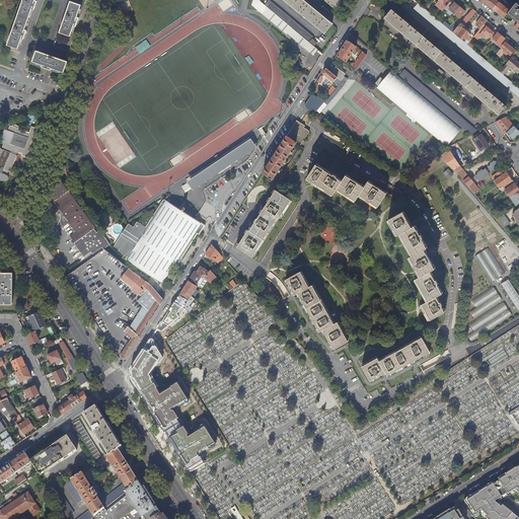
[(22,0),(7,45),(18,49),(34,0),(22,0)]
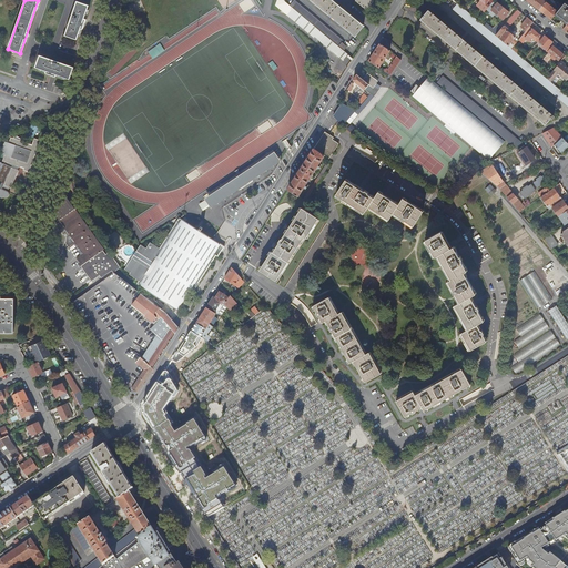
[(331,0),(311,0),(356,37),(364,28),(331,0)]
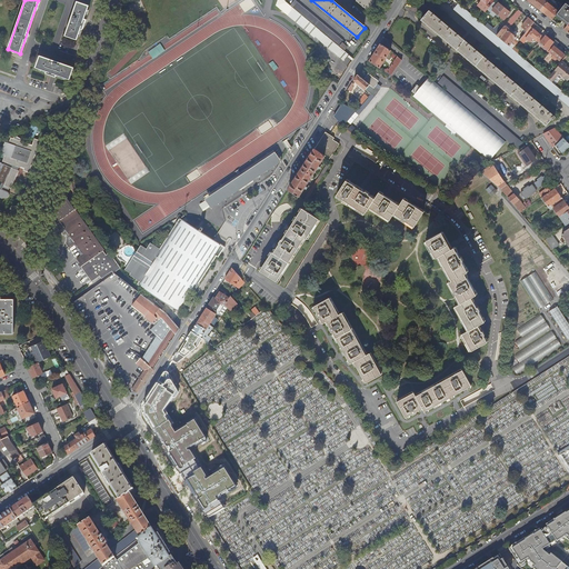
[(368,11),(377,0),(358,0),(357,1),(368,11)]
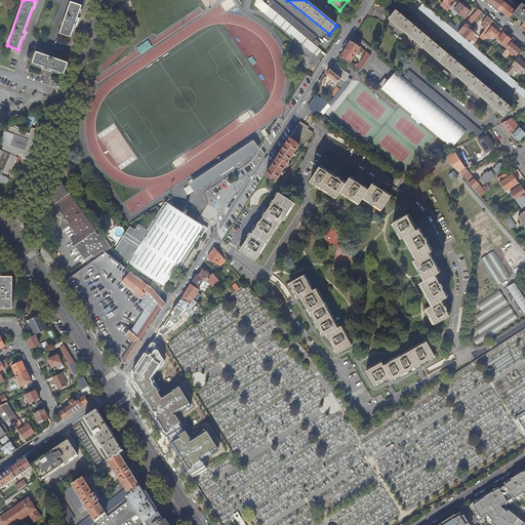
[(487,0),(498,9),(505,2),(506,1),(503,0),(487,0)]
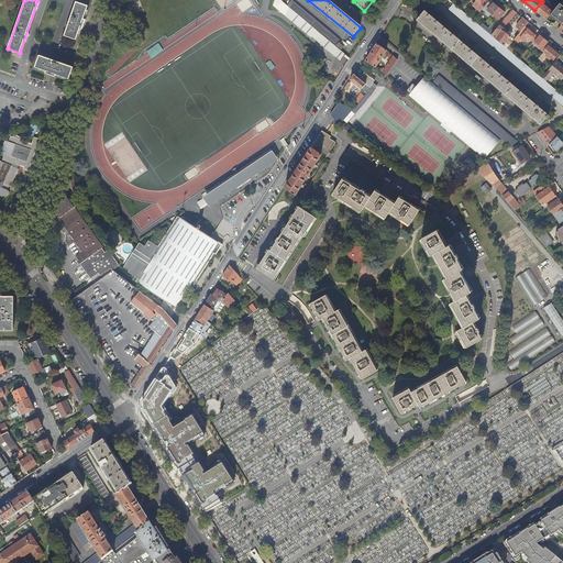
[(562,0),(561,0),(552,12),(551,14),(562,23),(562,22),(562,0)]
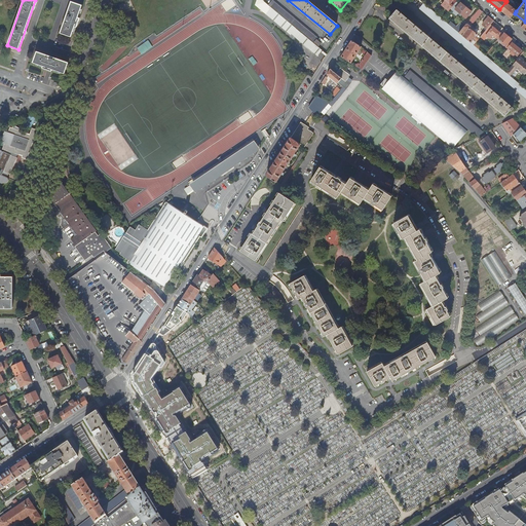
[(72,1),(61,33),(72,37),(82,5),(72,1)]
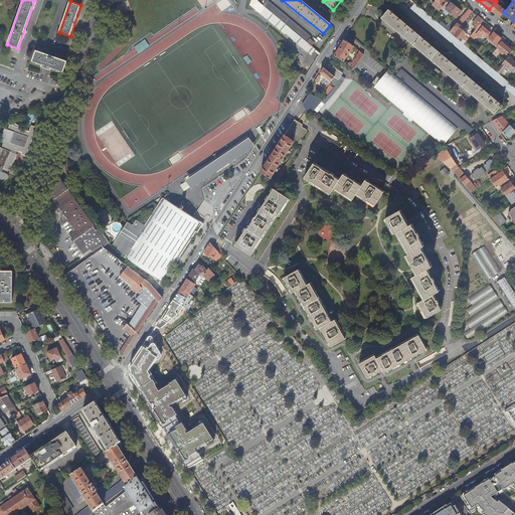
[(311,38),(269,1),(265,7),(289,27),(295,32),(308,43),(308,42),(313,45),(314,43),(310,39),(311,38)]
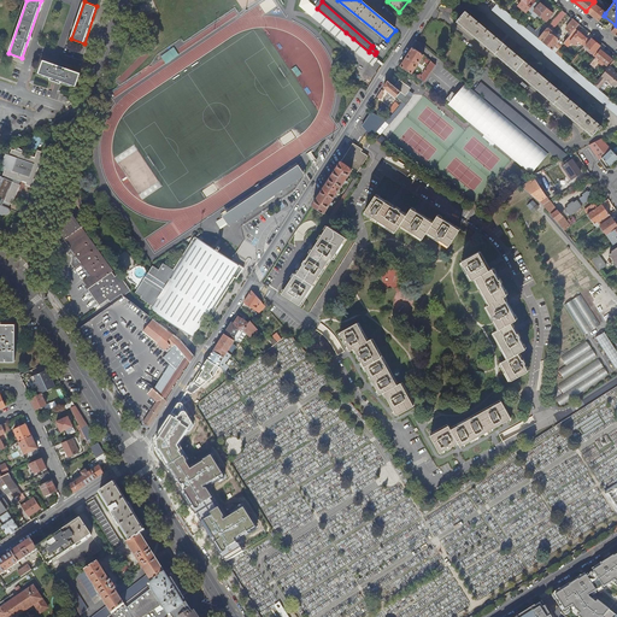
[(539,5),(535,3),(532,9),(529,11),(532,13),(530,15),(535,19),(539,16),(546,22),(553,13),(541,4),(539,5)]
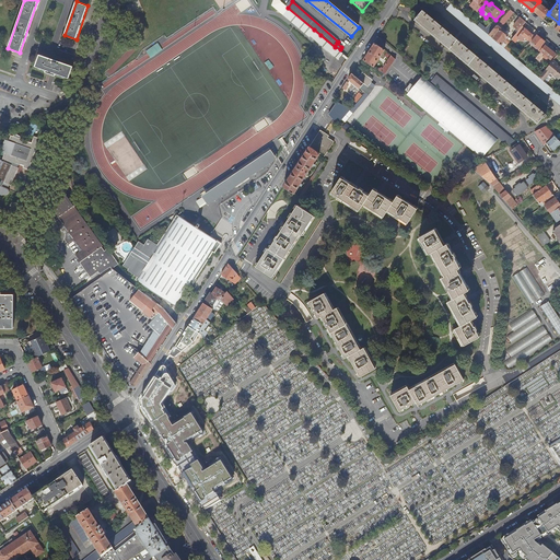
[(549,12),(538,2),(532,10),(544,20),(548,14),(549,12)]
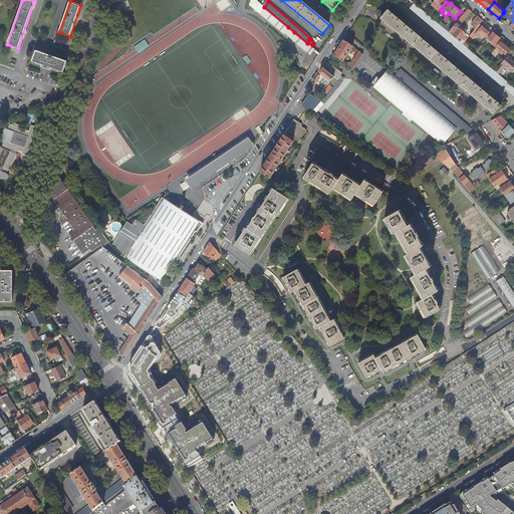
[(513,87),(499,74),(495,71),(468,49),(463,45),(460,42),(449,33),(439,24),(433,19),(423,10),(421,9),(415,3),(410,9),(513,96),(513,87)]
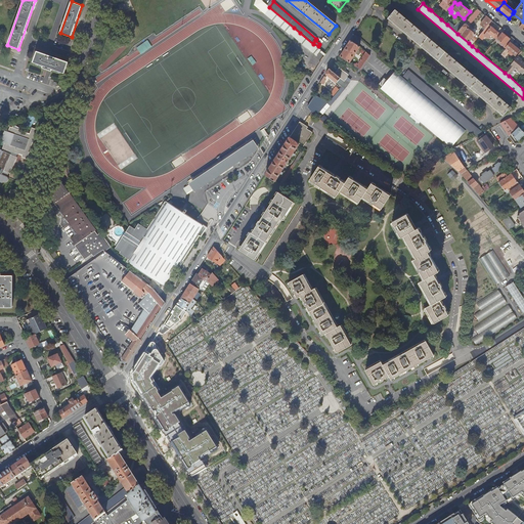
[(268,8),(293,29),(294,28),(269,7),(268,8)]
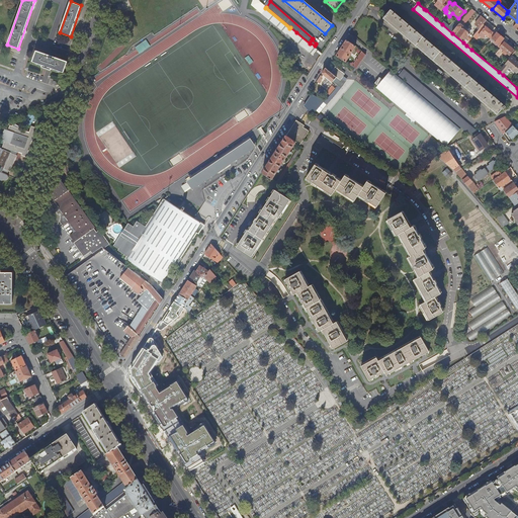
[(285,34),(286,32),(289,28),(265,8),(261,13),(285,34)]
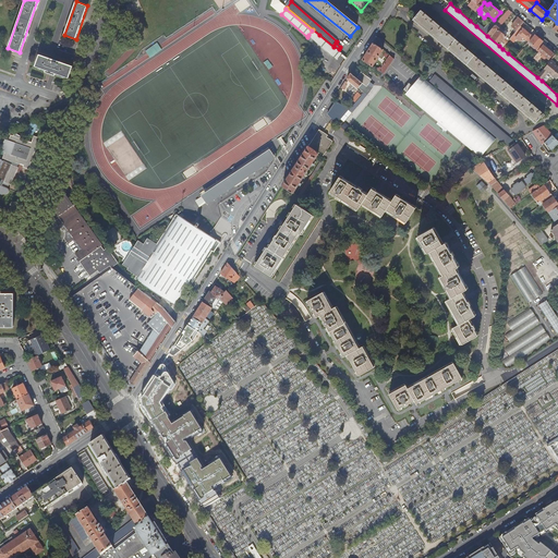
[(500,26),(512,12),(508,10),(497,24),(500,26)]
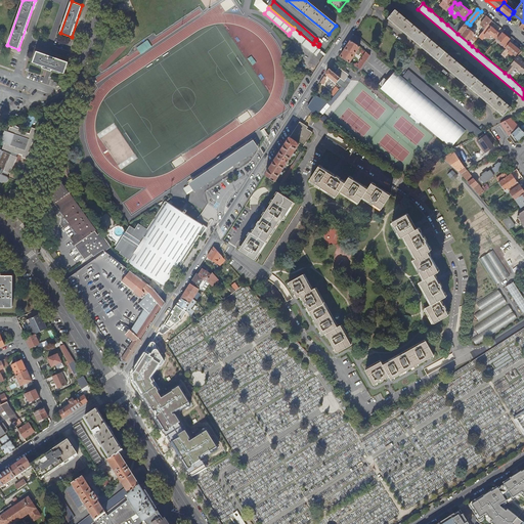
[(512,107),(395,10),(388,18),(504,116),(509,110),(510,111),(512,107)]
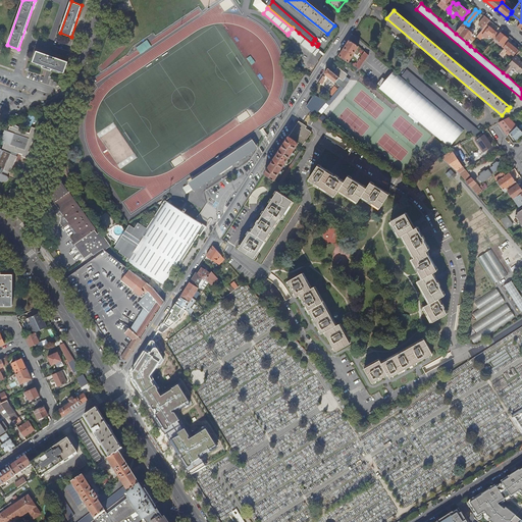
[(487,24),(490,20),(485,16),(478,25),(483,30),(487,24)]
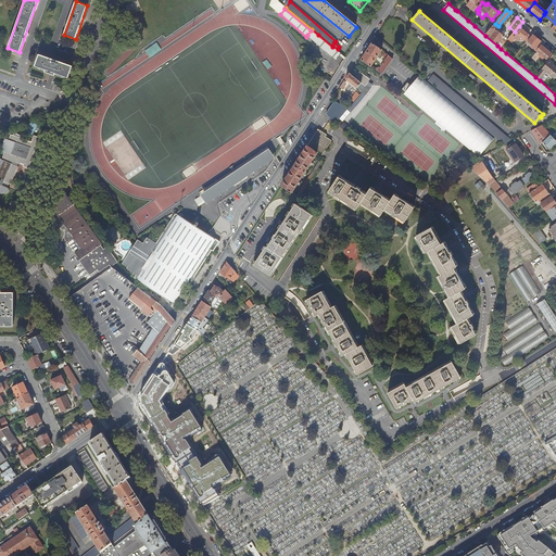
[(477,24),(475,26),(485,36),(491,28),(487,24),(482,28),(477,24)]
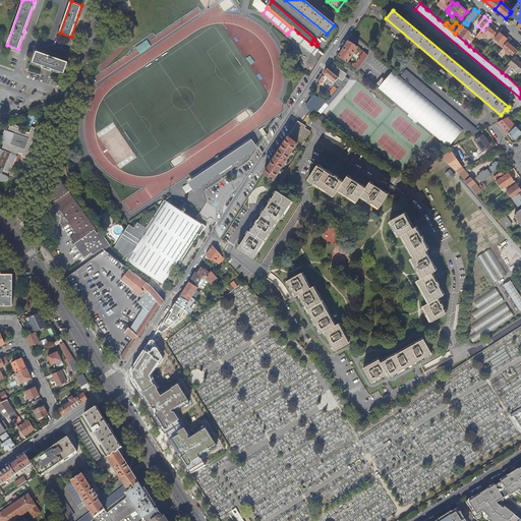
[(460,26),(455,34),(466,43),(473,35),(465,27),(466,26),(463,23),(460,26)]
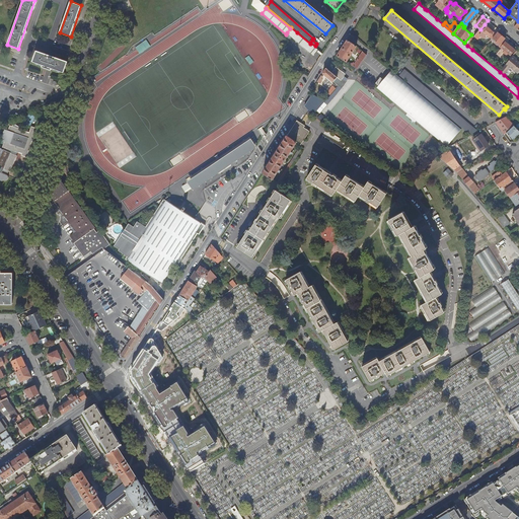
[(485,24),(480,29),(474,36),(477,40),(480,35),(485,39),(487,35),(492,40),(497,34),(485,24)]
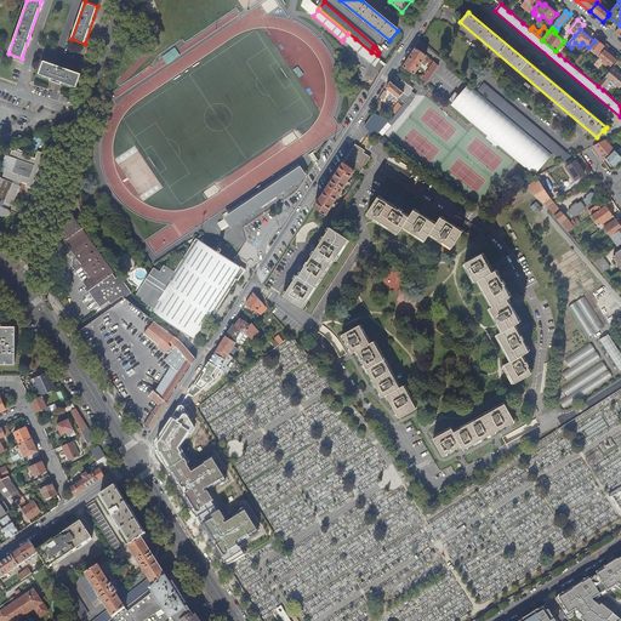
[(343,39),(351,45),(354,41),(347,34),(343,39)]
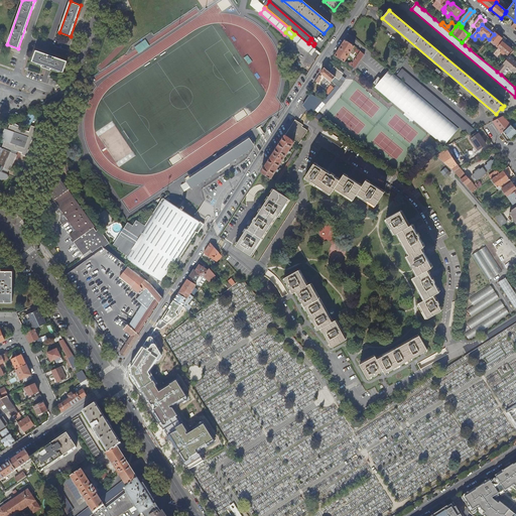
[(308,43),(295,32),(294,34),(312,49),(313,47),(308,43)]
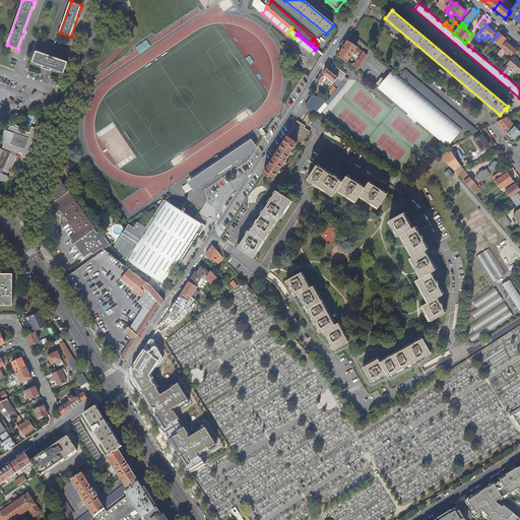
[(498,35),(493,40),(493,41),(500,47),(501,47),(507,39),(499,33),(498,35)]
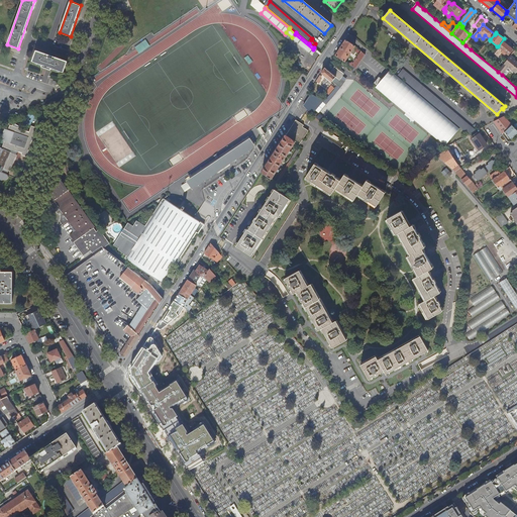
[(295,34),(292,37),(311,55),(315,50),(313,49),(295,34)]
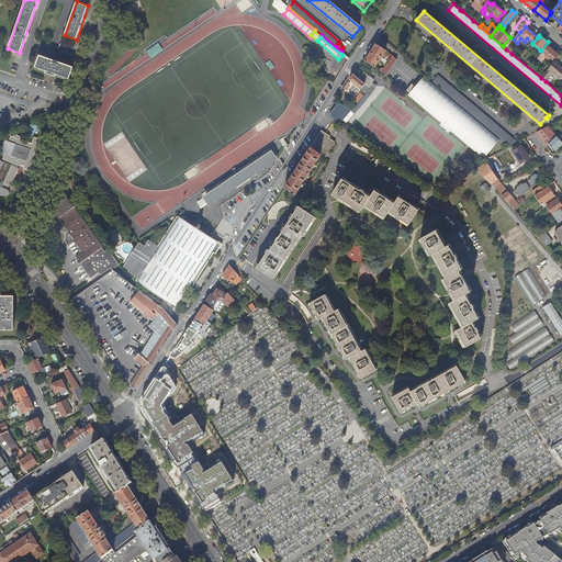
[(549,46),(552,43),(549,41),(548,42),(541,51),(547,55),(546,57),(548,59),(549,58),(550,59),(551,58),(552,60),(558,54),(553,51),(551,48),(549,46)]
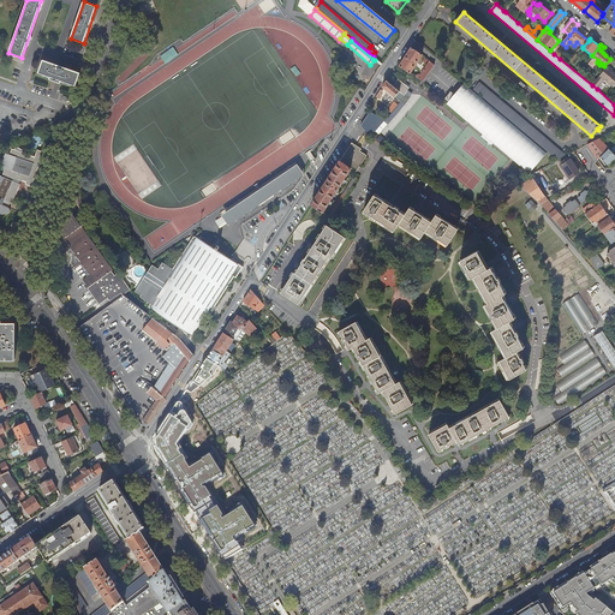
[(413,49),(412,48),(400,67),(401,67),(411,73),(422,55),(413,49)]
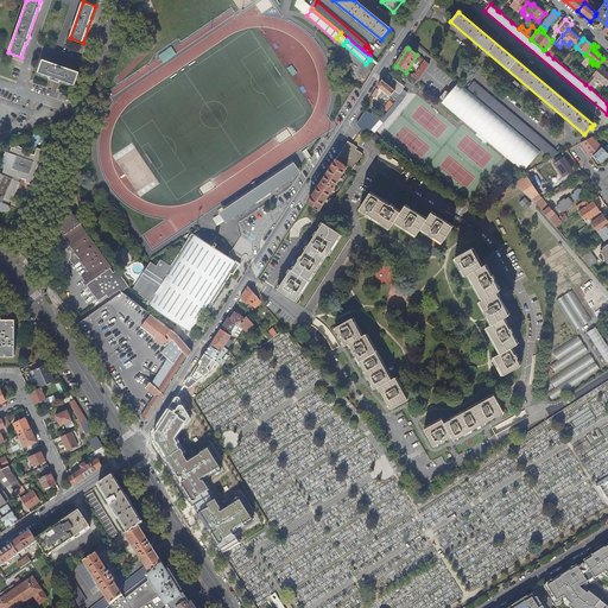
[(80,73),(43,59),(38,71),(75,84),(80,73)]
